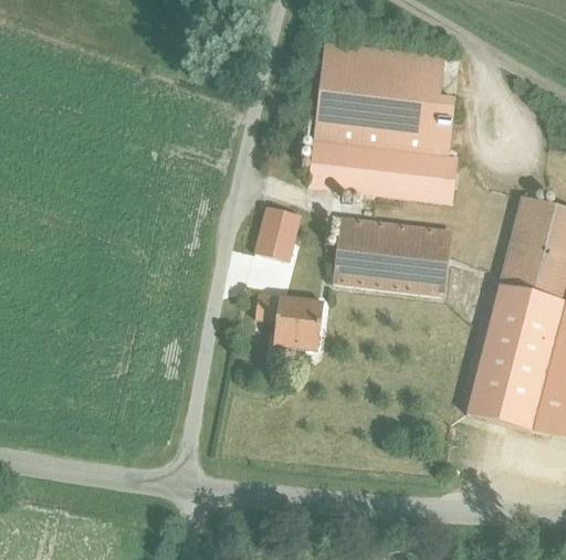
[(443,57),(324,43),(313,139),(448,155),(454,99),(439,97),(443,57)]
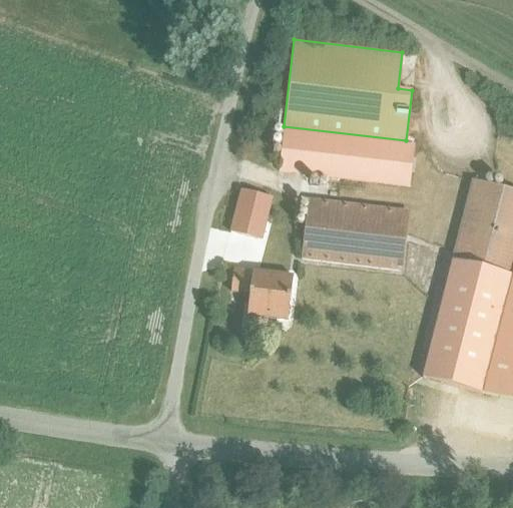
[(284,126),(279,168),(410,183),(415,141),(406,140),(284,126)]
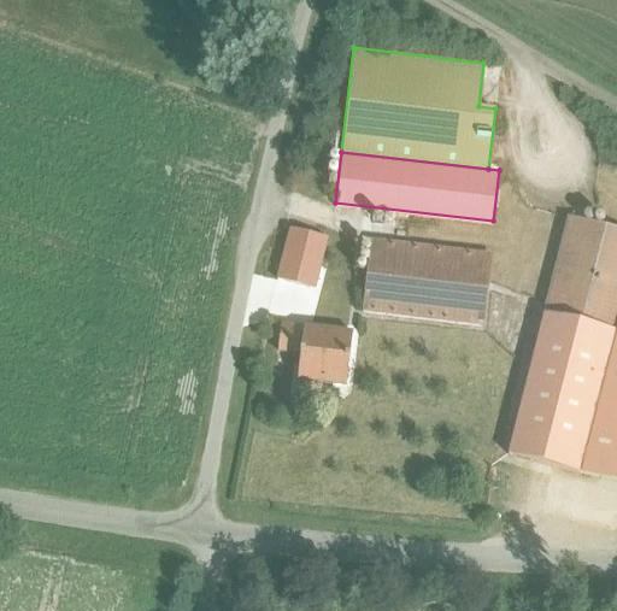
[(616,224),(569,213),(507,451),(616,477),(616,224)]
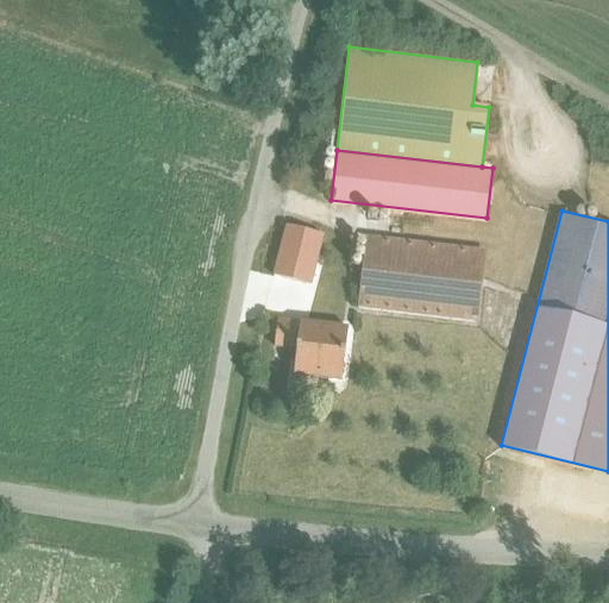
[(286,221),(272,272),(309,282),(324,232),(286,221)]
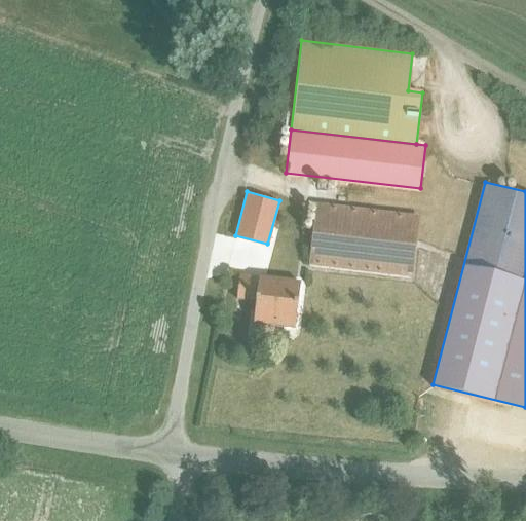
[(410,274),(417,213),(316,201),(309,262),(410,274)]
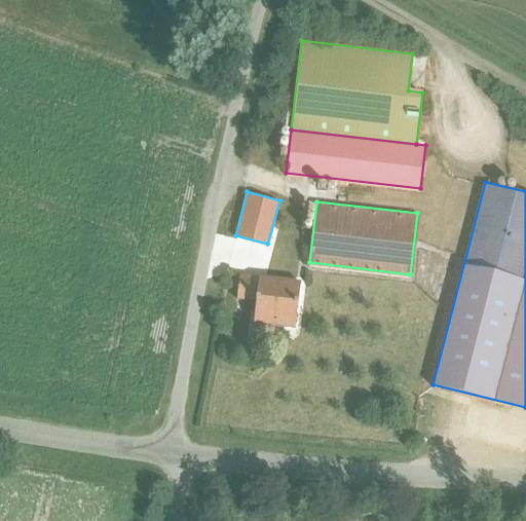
[(254,320),(295,325),(301,280),(240,272),(237,296),(256,298),(254,320)]
